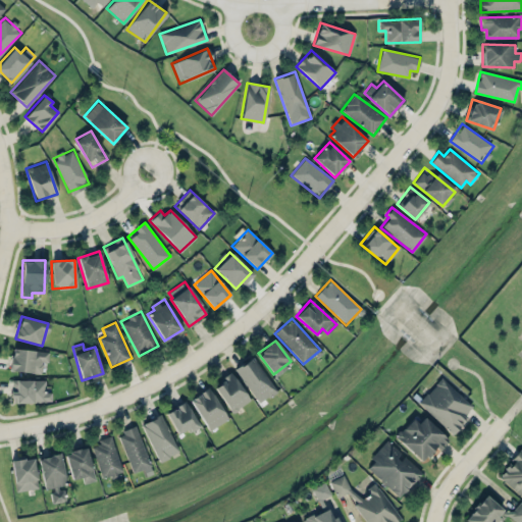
[(48,351),(11,349),(10,371),(42,372),(42,363),(47,363),(48,351)]
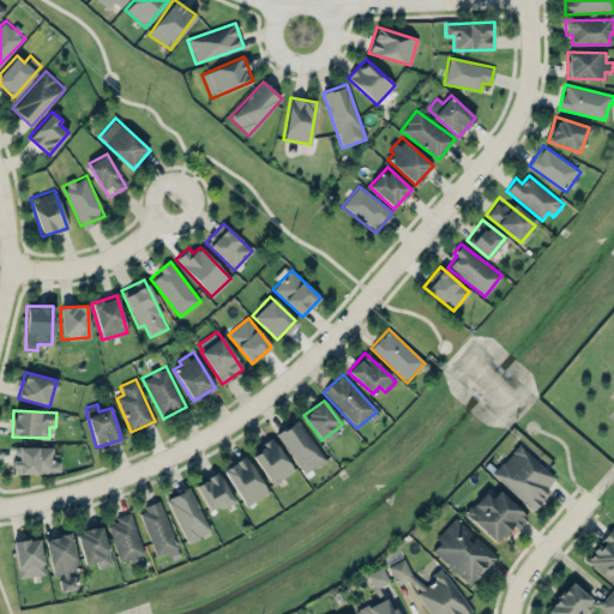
[(276,434),(305,474),(325,459),(296,419),(276,434)]
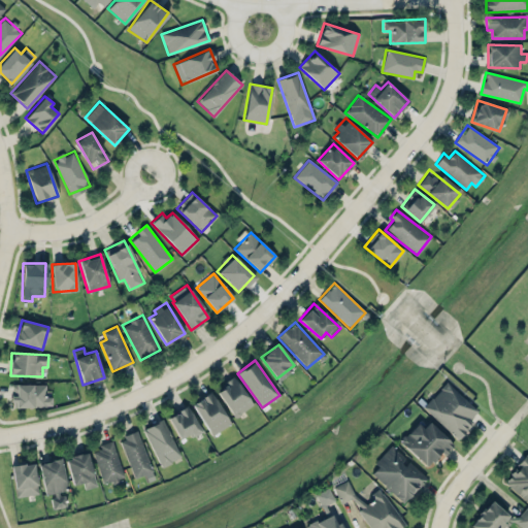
[(216,390),(234,417),(253,404),(234,377),(216,390)]
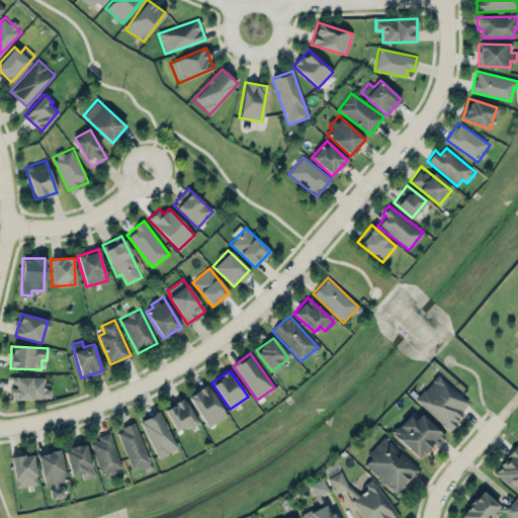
[(448,431),(464,414),(460,410),(467,403),(438,374),(414,399),(448,431)]
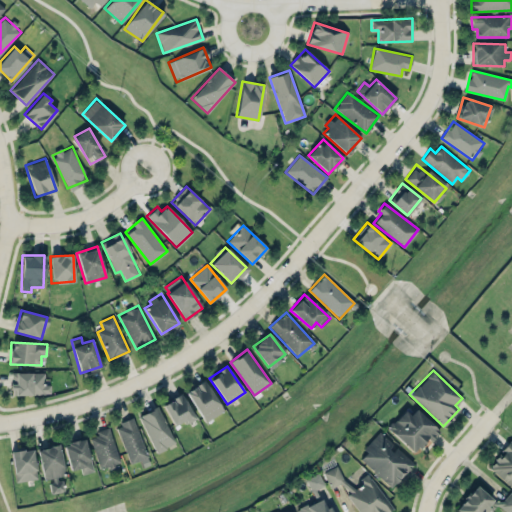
[(44,372),(11,372),(11,394),(50,395),(50,384),(44,384),(44,372)]
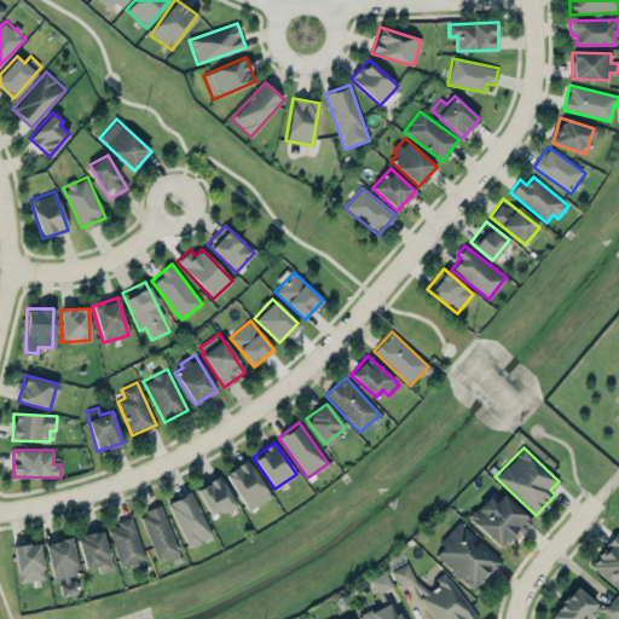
[(248,510),(270,496),(246,460),(224,474),(248,510)]
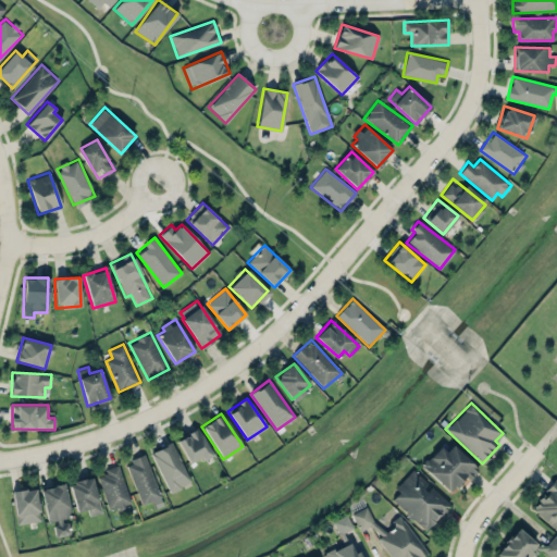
[(189,465),(210,455),(198,429),(176,438),(189,465)]
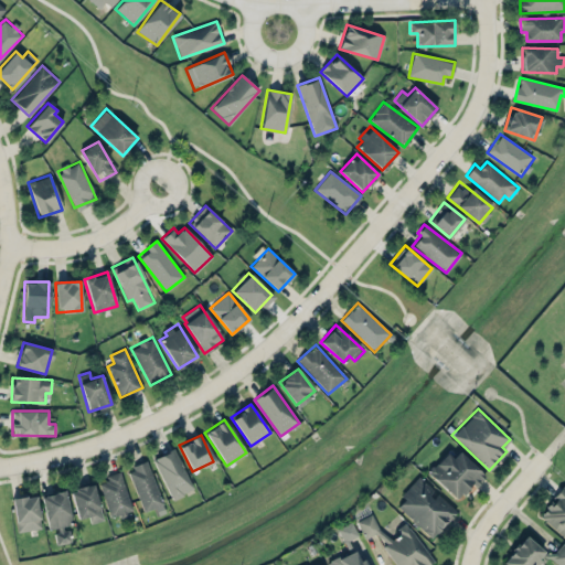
[(172,499),(193,489),(173,448),(152,458),(172,499)]
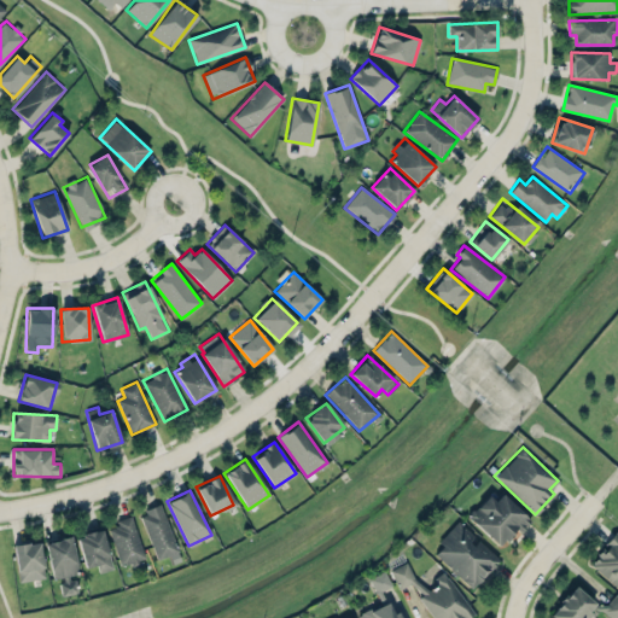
[(499,547),(516,529),(520,532),(531,520),(502,493),(495,501),(488,494),(467,517),(499,547)]
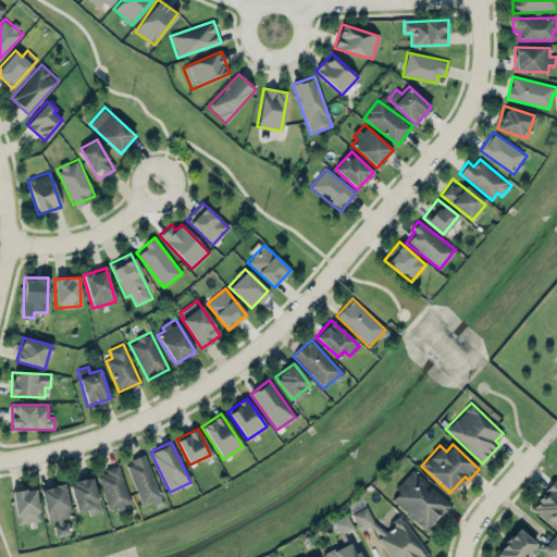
[(125,462),(141,505),(161,497),(145,455),(125,462)]
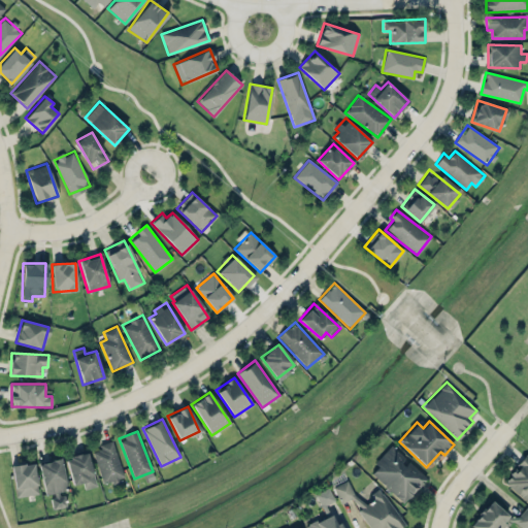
[(91,450),(102,483),(124,475),(112,442),(91,450)]
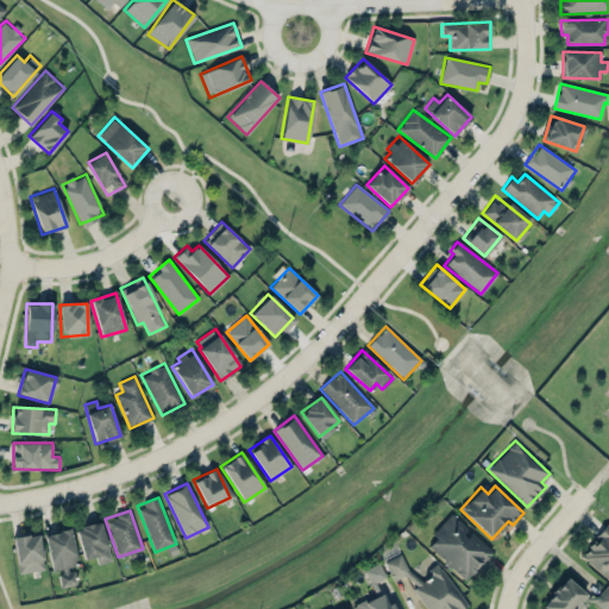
[(469,529),(470,529),(452,514),(426,545),(466,579),(491,550),(469,529)]
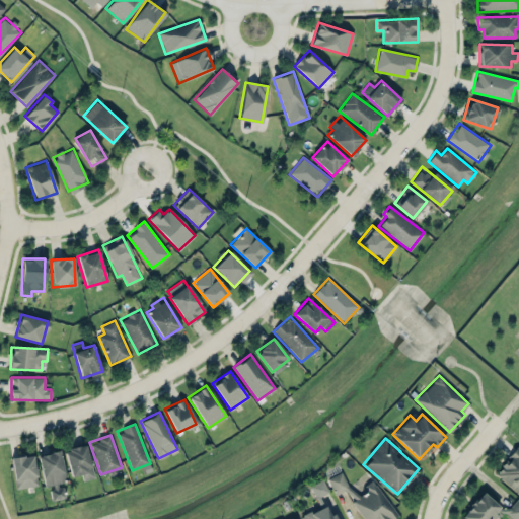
[(95,477),(85,444),(64,450),(72,476),(81,473),(83,480),(95,477)]
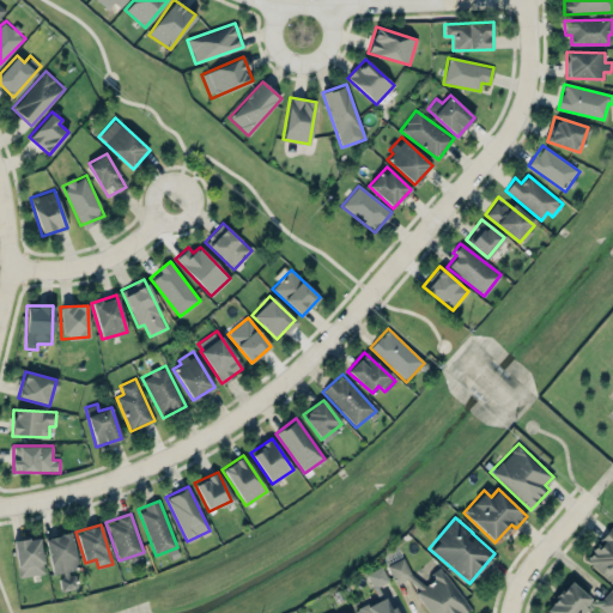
[(612,586),(612,527),(583,558),(612,586)]
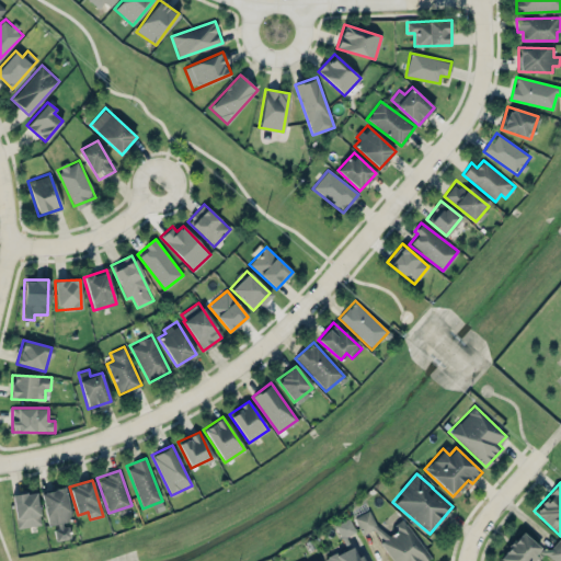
[(69,522),(66,488),(42,491),(46,524),(69,522)]
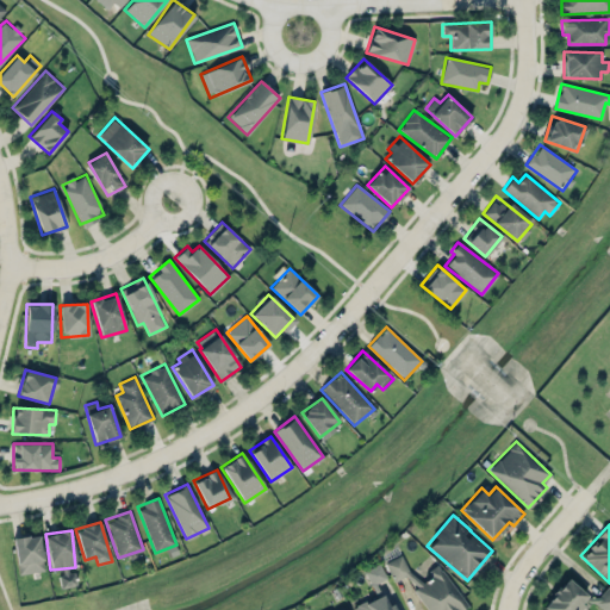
[(38,534),(12,539),(18,574),(44,570),(38,534)]
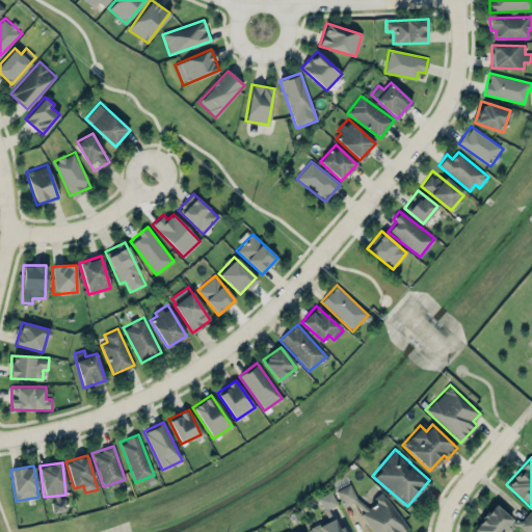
[(336,491),(345,507),(354,501),(373,531),(404,531),(407,530),(384,494),(364,506),(349,482),(336,491)]
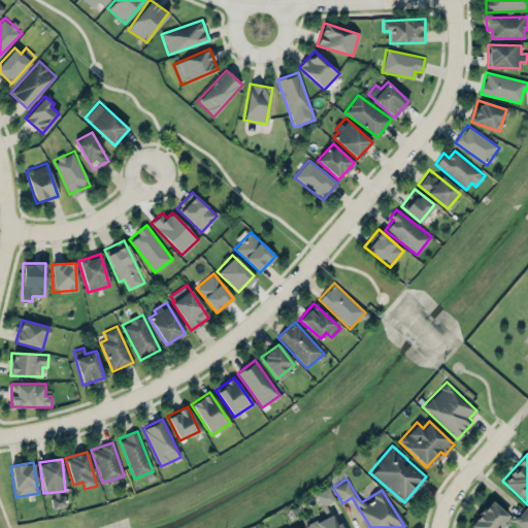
[(53,508),(67,506),(65,495),(51,498),(53,508)]
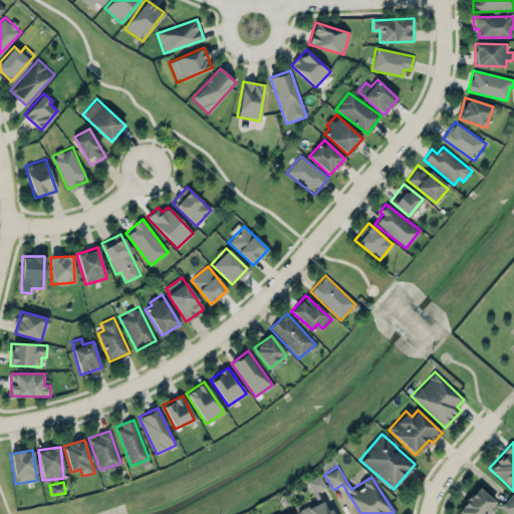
[(507,513),(513,513),(513,495),(511,494),(501,506),(477,486),(457,511),(461,513),(479,513),(481,513),(490,513),(498,506),(507,513)]
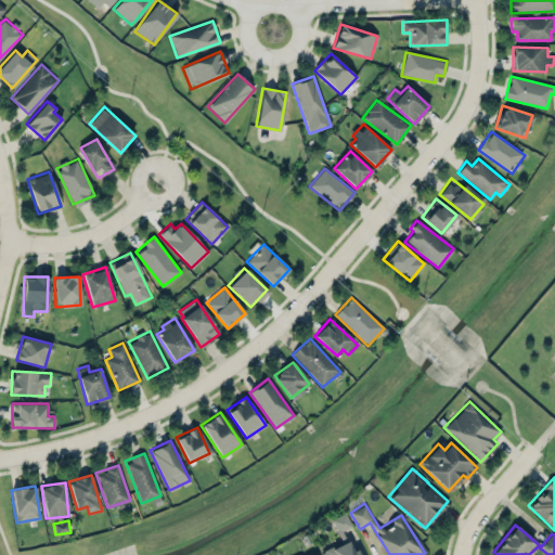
[(360,554),(357,547),(352,550),(348,540),(321,553),(322,554),(360,554)]
